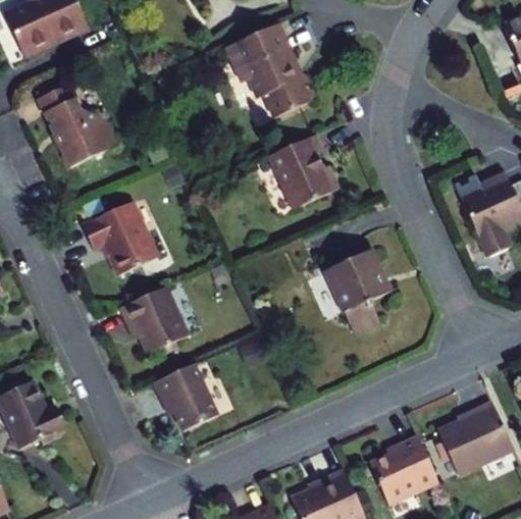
[(4,12),(24,56),(44,47),(42,43),(53,38),(54,40),(71,33),(70,30),(87,23),(75,0),(30,0),(29,1),(4,12)]
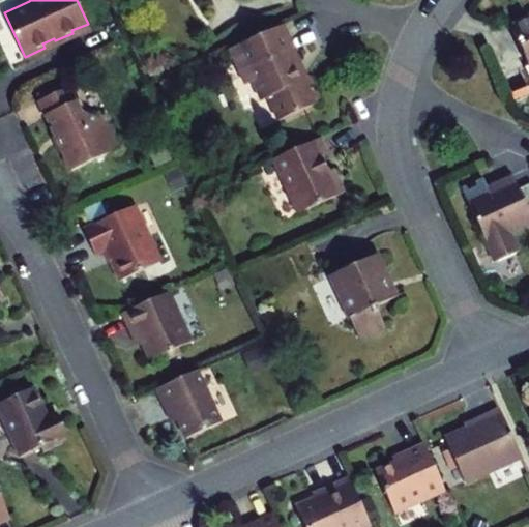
[(528,17),(512,24),(528,62),(528,17)]
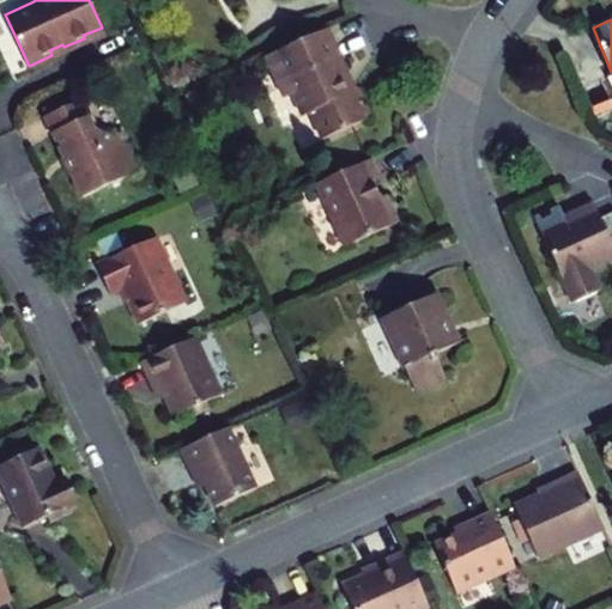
[(346,69),(326,25),(266,54),(284,95),(292,91),(303,113),(310,109),(323,136),(363,119),(362,115),(369,111),(357,85),(347,90),(339,73),(346,69)]
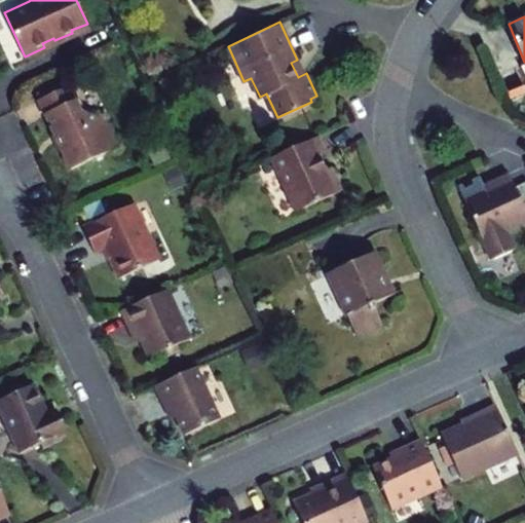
[(36,90),(39,97),(67,84),(65,78),(36,90)]
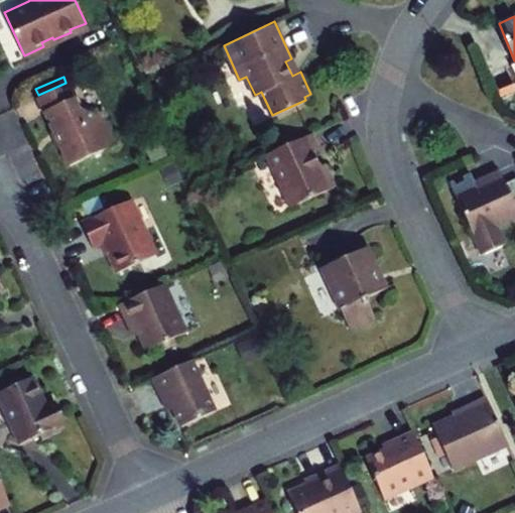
[(61,145),(70,163),(114,143),(102,116),(78,107),(67,83),(66,83),(38,95),(54,129),(55,129),(63,144),(61,145)]
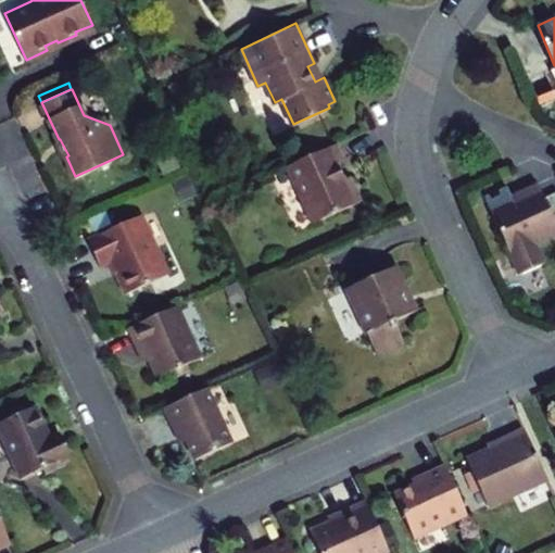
[(335,142),(288,164),(314,222),(361,200),(350,176),(344,178),(338,163),(343,161),(335,142)]
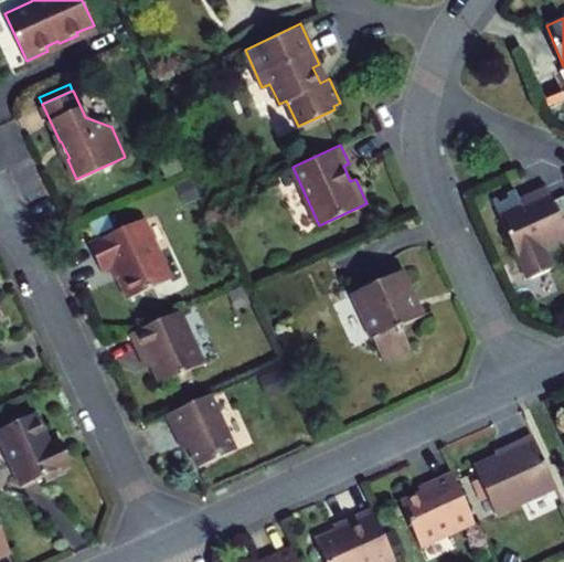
[(195,182),(191,171),(180,177),(184,188),(195,182)]
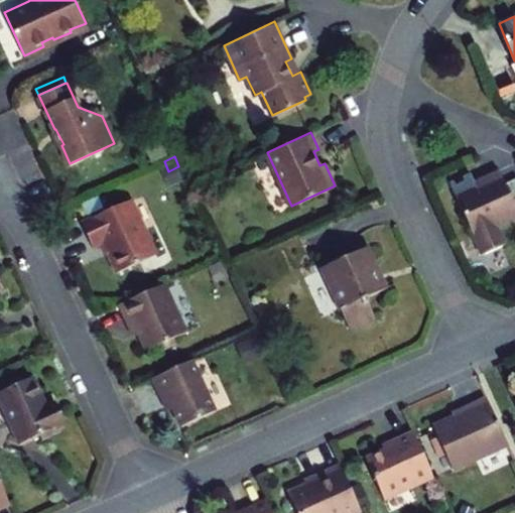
[(514,201),(499,169),(484,176),(486,180),(456,195),(483,253),(505,243),(497,225),(514,216),(514,201)]
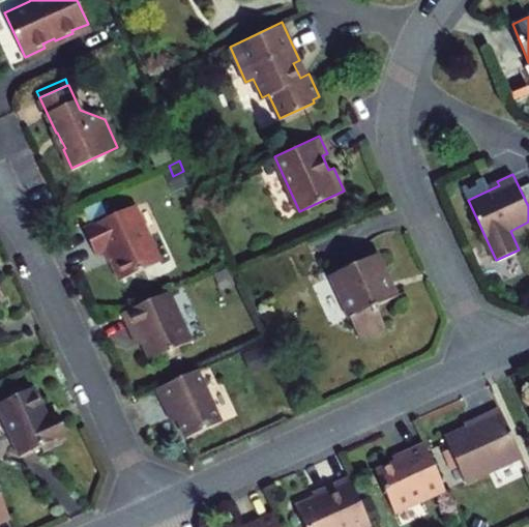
[(120,279),(160,260),(136,203),(84,227),(95,252),(106,247),(120,279)]
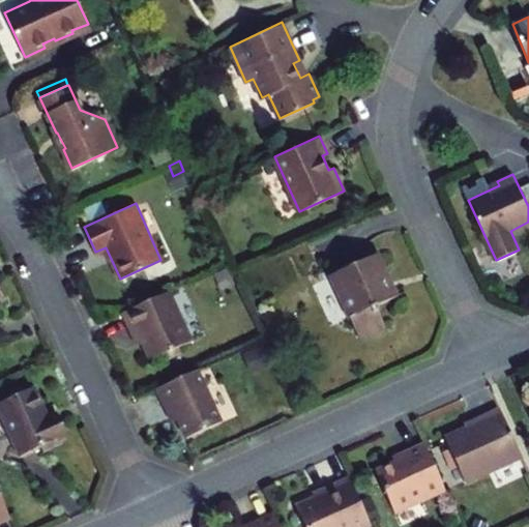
[(389,281),(377,253),(331,273),(358,331),(368,327),(369,327),(369,328),(369,329),(370,329),(372,329),(373,329),(373,328),(374,328),(374,327),(374,325),(374,324),(383,320),(377,304),(390,297),(384,284),(386,284),(387,283),(388,282),(389,281)]
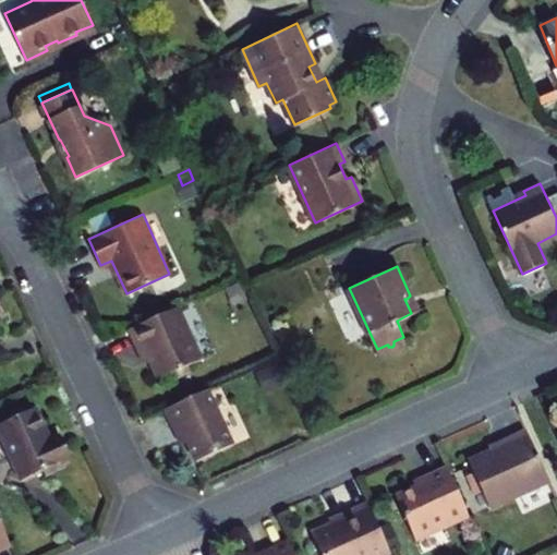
[(244,294),(239,282),(229,287),(234,299),(244,294)]
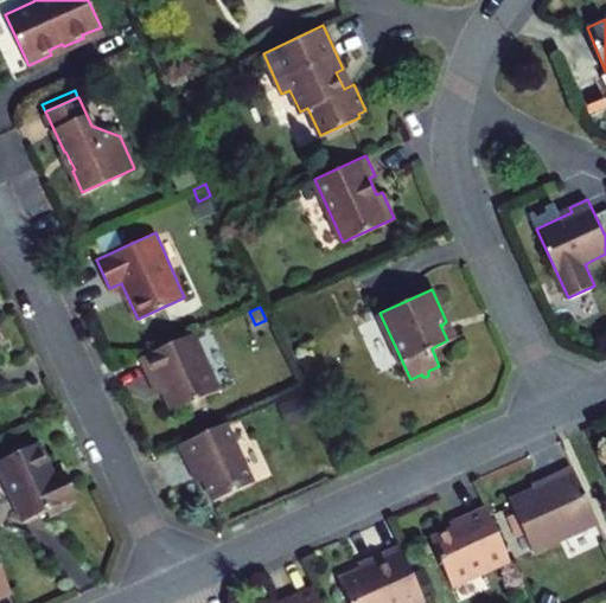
[(440,325),(447,340),(454,338),(446,321),(445,322),(444,324),(442,325),(440,325)]
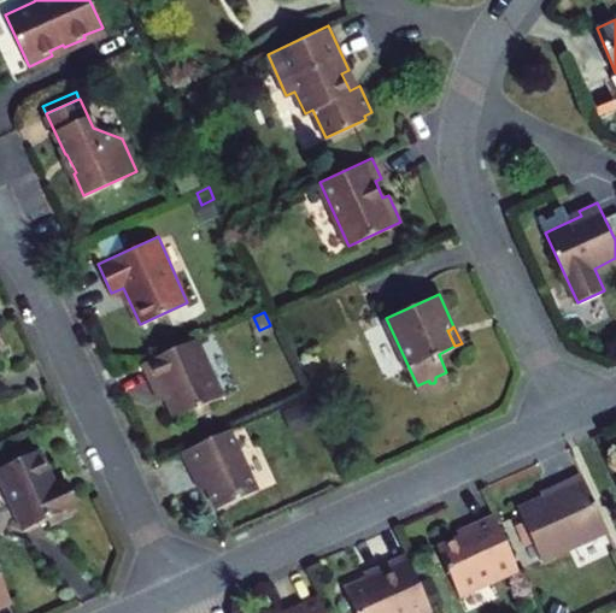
[(198,337),(144,363),(153,384),(158,382),(175,417),(189,411),(209,402),(224,395),(198,337)]
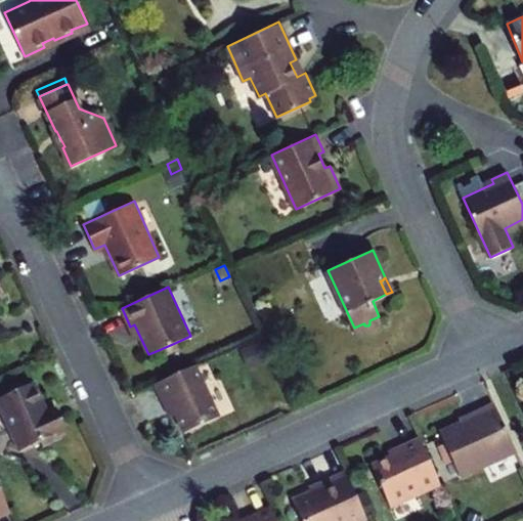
[(177,342),(161,349),(164,355),(180,348),(177,342)]
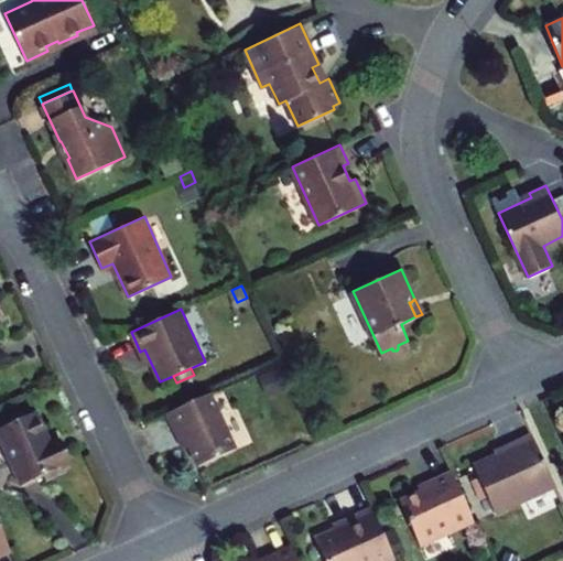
[(210,391),(168,411),(175,429),(181,425),(198,464),(236,446),(210,391)]
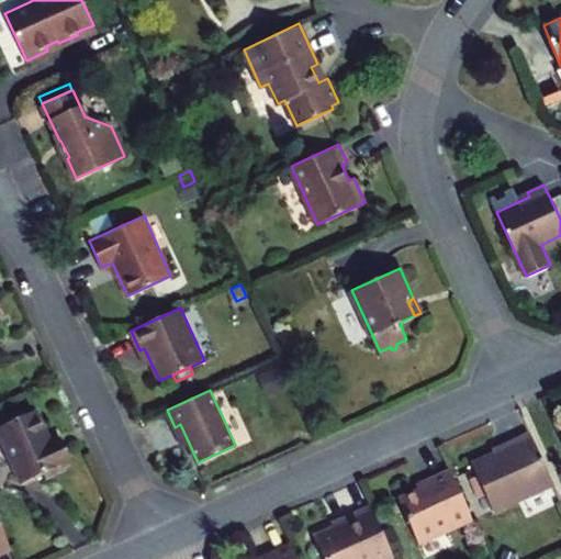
[(37,409),(0,425),(0,434),(22,482),(44,472),(65,462),(67,461),(57,439),(52,442),(37,409)]
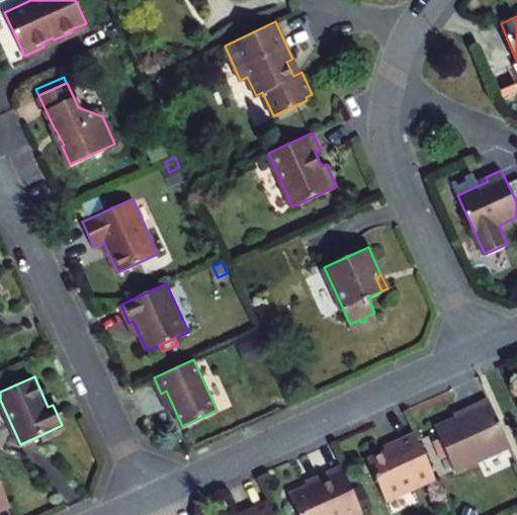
[(217,407),(227,402),(217,380),(206,384),(217,407)]
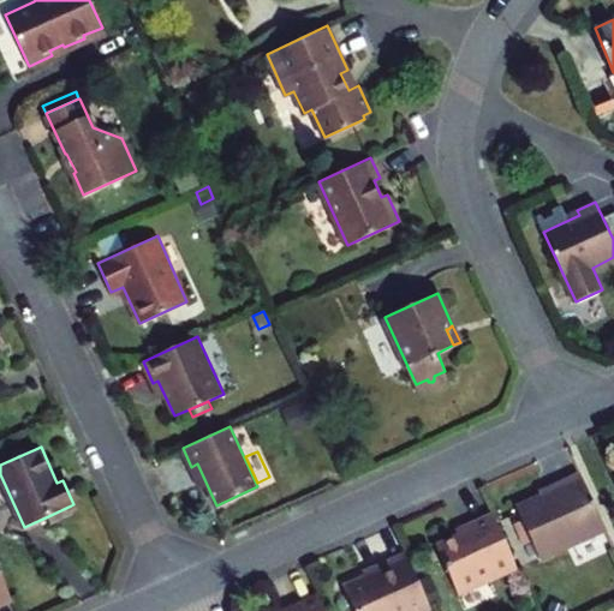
[(517,505),(540,556),(567,544),(570,547),(607,529),(580,472),(562,481),(564,484),(517,505)]
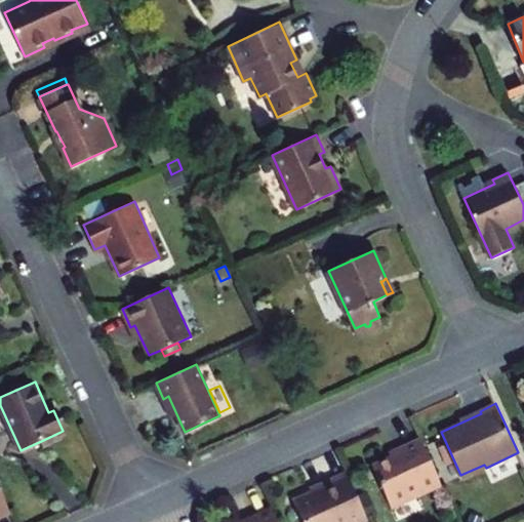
[(63,437),(61,432),(41,441),(43,446),(63,437)]
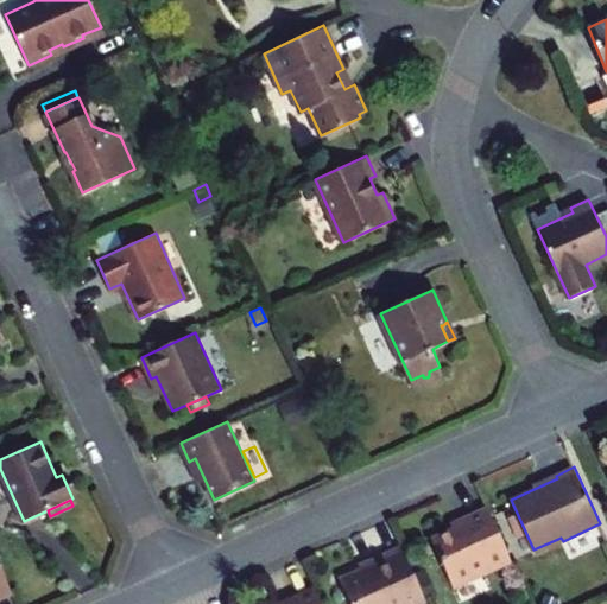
[(512,560),(487,507),(463,517),(466,522),(430,539),(453,587),(512,560)]
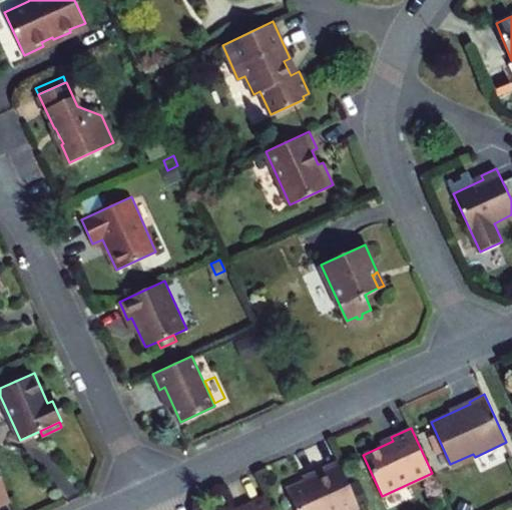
[(352,509),(359,507),(338,460),(313,472),(315,475),(287,488),(297,509),(352,509)]
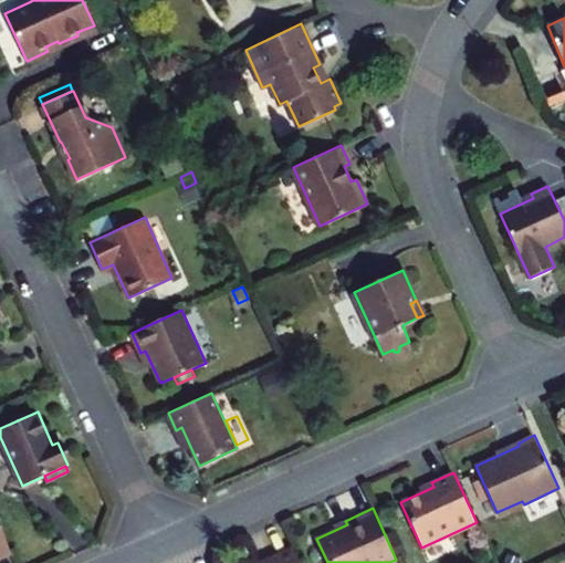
[(0,556),(11,552),(0,527),(0,556)]
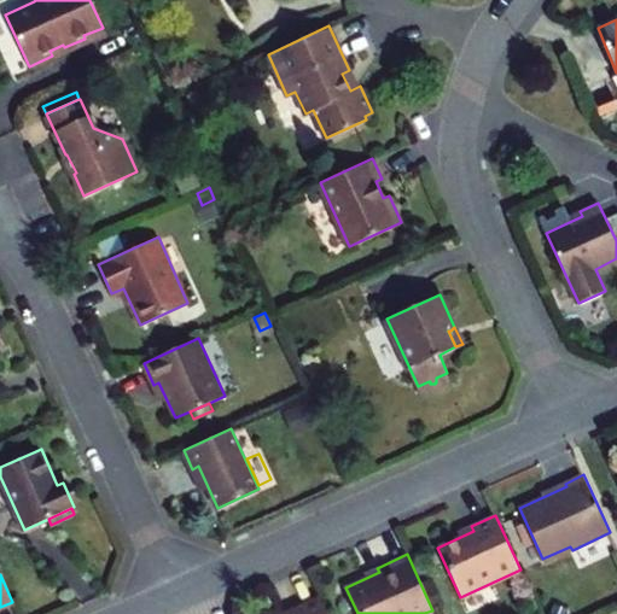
[(420,580),(432,606),(442,602),(430,577),(420,580)]
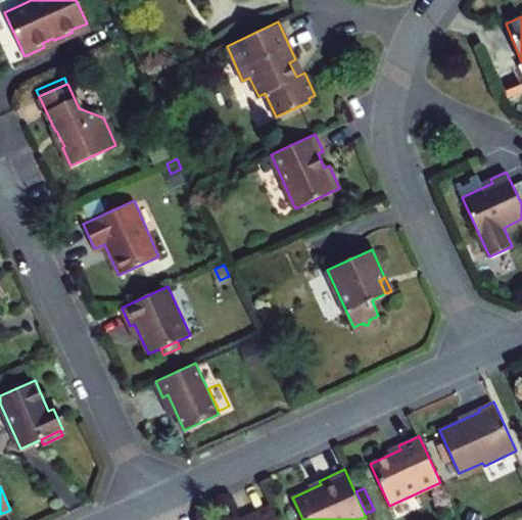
[(238,513),(221,519),(277,519),(271,505),(252,512),(253,513),(240,518),(238,513)]
